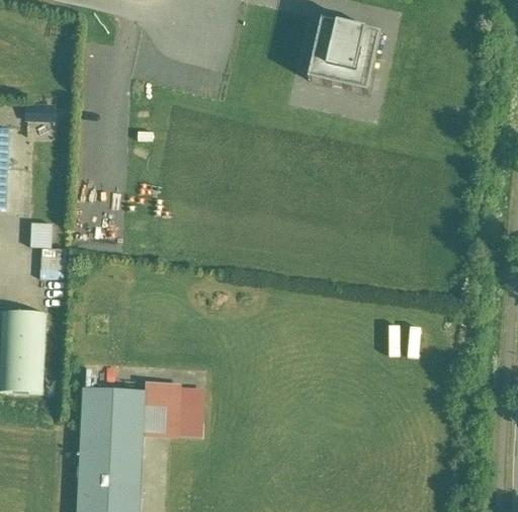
[(323,18),(310,77),(365,89),(379,30),(323,18)]
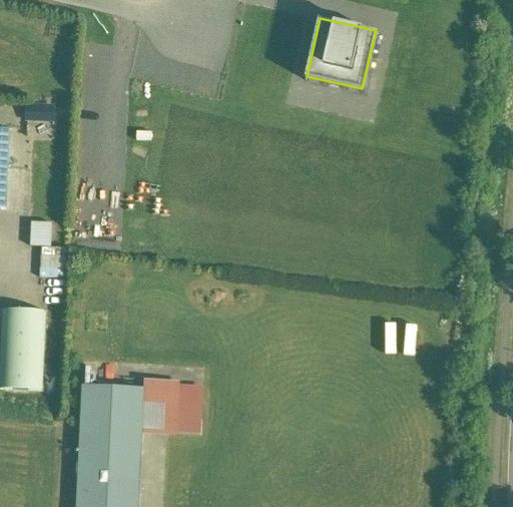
[(27,136),(54,136),(54,103),(27,102),(27,136)]
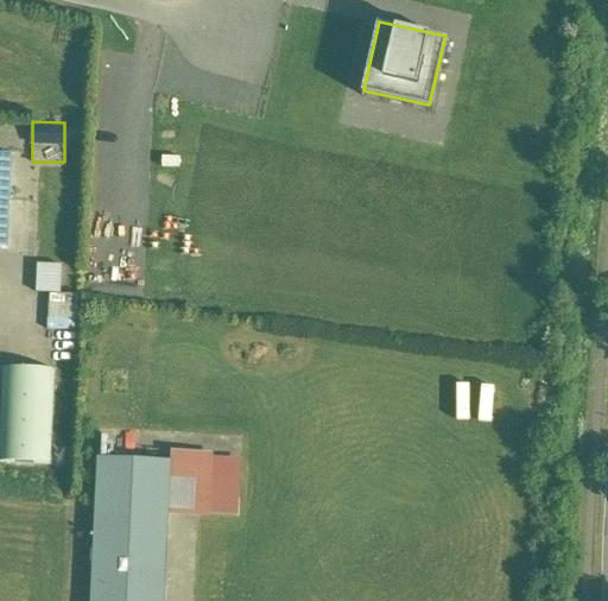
[(0,244),(7,244),(10,147),(0,146),(0,244)]
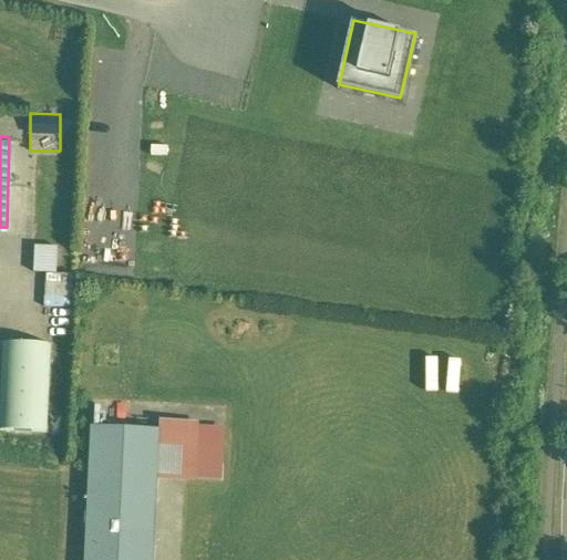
[(57,242),(33,242),(34,280),(50,279),(49,269),(57,269),(57,242)]
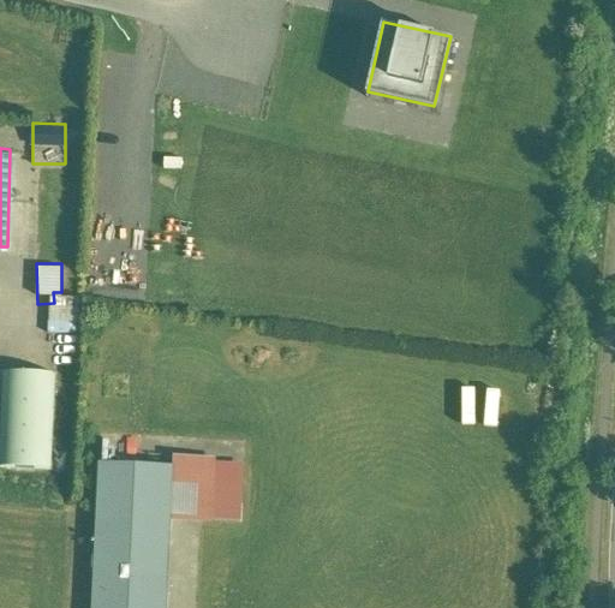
[(54,369),(3,368),(0,462),(0,464),(52,465),(54,369)]
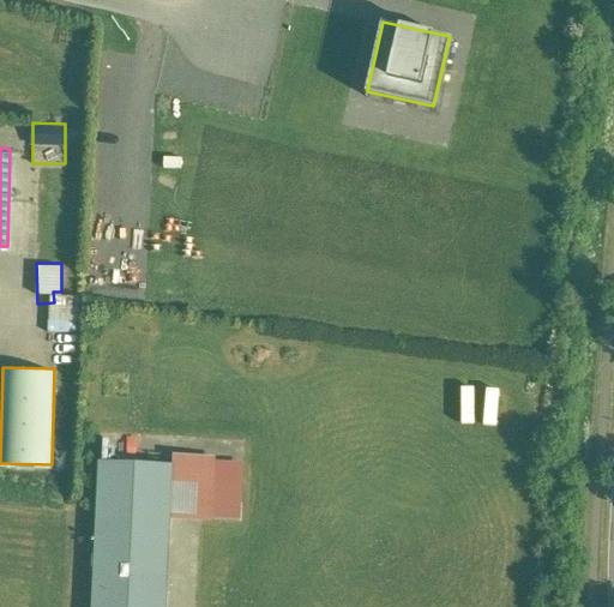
[(173,451),(173,461),(96,458),(90,606),(167,606),(170,516),(241,518),(244,458),(215,458),(215,452),(173,451)]
